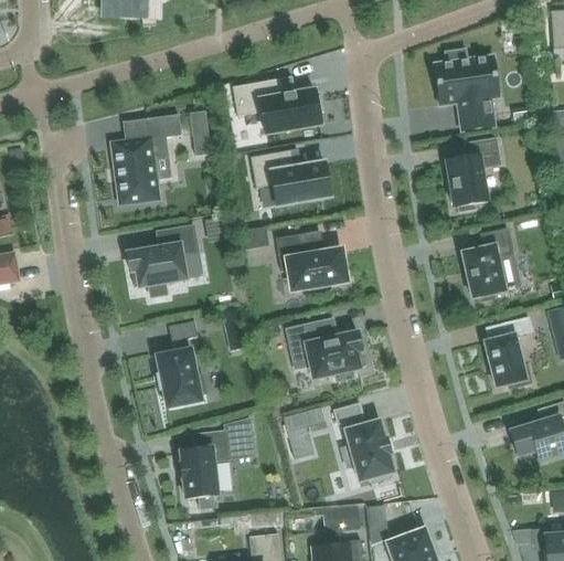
[(105,0),(106,1),(107,2),(107,3),(108,4),(109,6),(109,7),(110,7),(110,8),(112,8),(113,9),(114,10),(115,10),(116,11),(117,12),(118,12),(120,13),(121,13),(123,13),(124,14),(125,14),(127,14),(128,14),(129,14),(130,14),(132,14),(134,14),(135,14),(136,14),(138,14),(139,14),(140,13),(141,13),(142,12),(145,12),(146,12),(147,11),(148,10),(149,10),(150,9),(151,8),(152,8),(152,7),(153,6),(155,4),(156,3),(156,2),(157,1),(158,0),(105,0)]
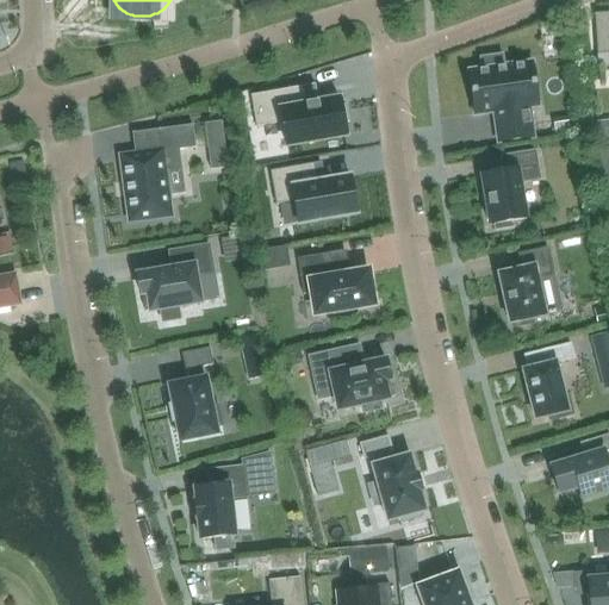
[(608,8),(595,11),(598,51),(608,50),(608,8)]
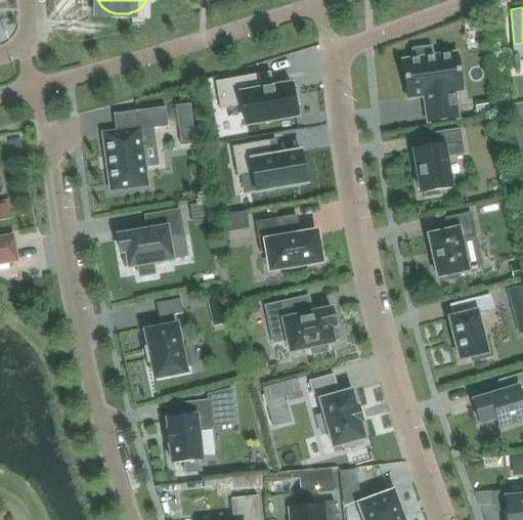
[(463,88),(458,50),(433,54),(432,44),(413,47),(415,56),(403,58),(408,95),(425,93),(429,119),(458,115),(454,89),(463,88)]
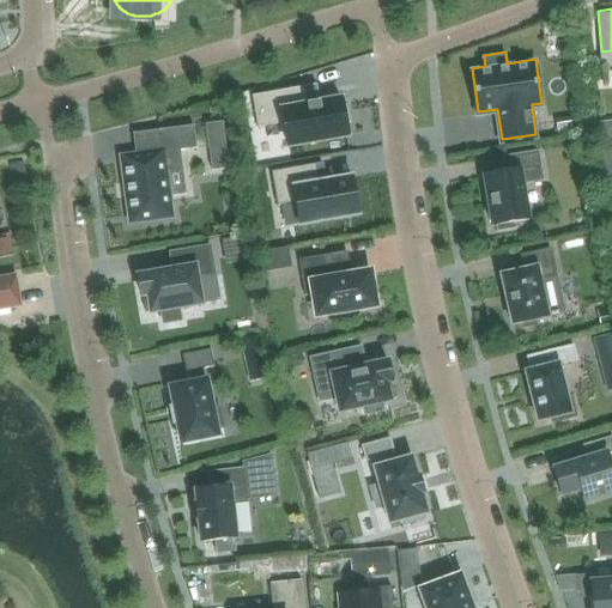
[(306,83),(253,92),(259,123),(285,119),(289,144),(349,133),(346,120),(351,120),(347,101),(343,101),(341,96),(309,102),(306,83)]
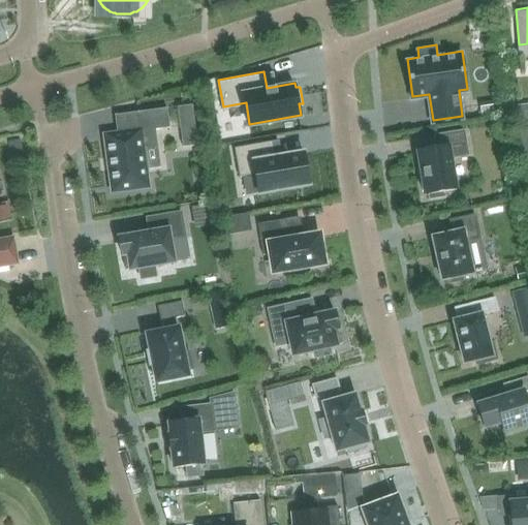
[(195,122),(192,102),(178,104),(181,124),(195,122)]
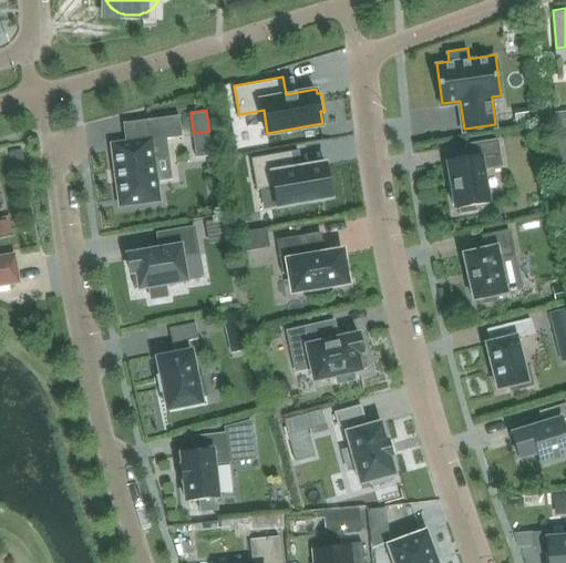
[(162,154),(160,137),(183,134),(179,113),(147,118),(151,136),(112,142),(121,203),(161,198),(154,155),(162,154)]
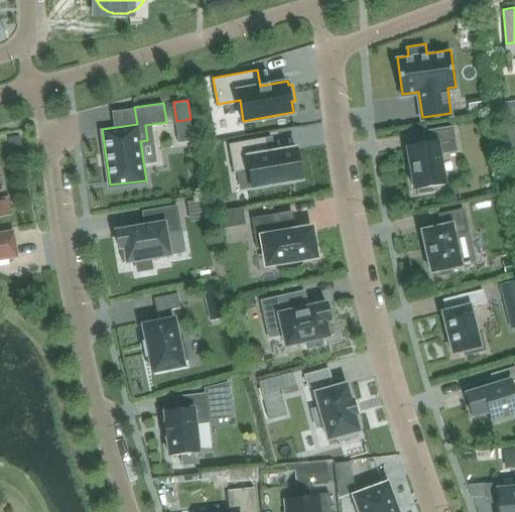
[(440,151),(458,149),(454,125),(424,130),(426,142),(407,145),(414,187),(418,186),(419,192),(434,188),(433,184),(445,182),(440,151)]
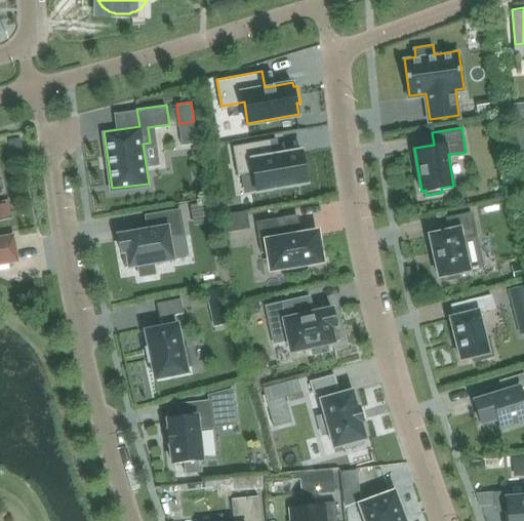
[(269,143),(233,150),(239,178),(253,175),(257,194),(307,184),(300,152),(272,158),(269,143)]
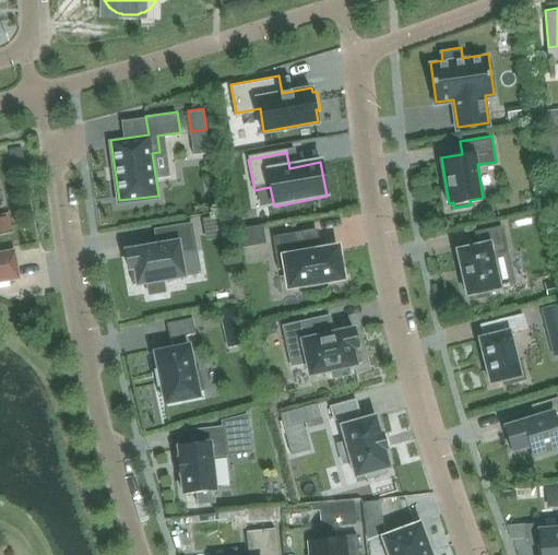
[(180,251),(197,248),(191,222),(156,228),(158,244),(127,249),(130,267),(131,267),(133,283),(147,281),(150,292),(165,290),(163,279),(185,274),(180,251)]
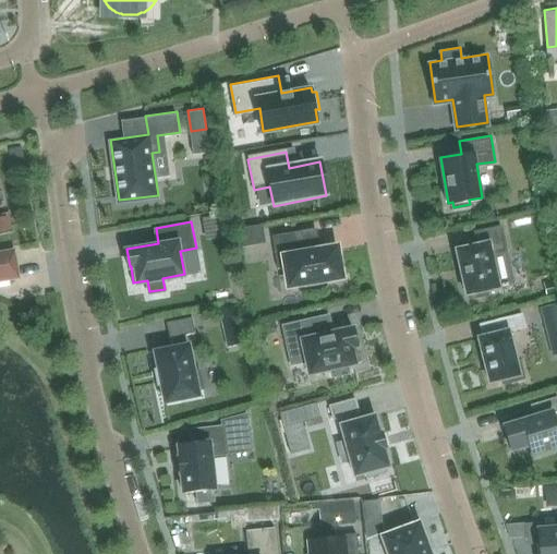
[(355,221),(336,221),(336,245),(355,245),(355,221)]
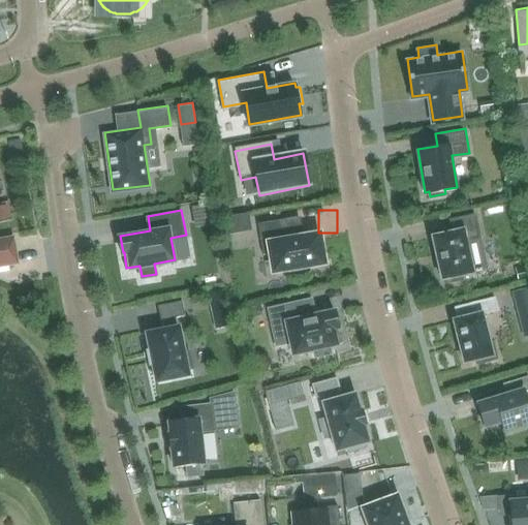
[(454,230),(433,235),(442,278),(446,277),(447,281),(463,277),(462,274),(473,271),(466,239),(479,236),(474,213),(451,218),(454,230)]
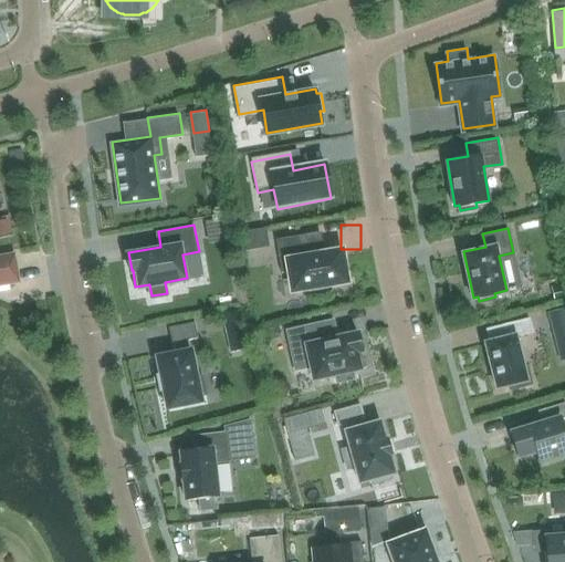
[(342,250),(318,253),(315,230),(276,237),(282,270),(291,269),(294,288),(307,285),(309,289),(327,285),(326,282),(346,279),(342,250)]
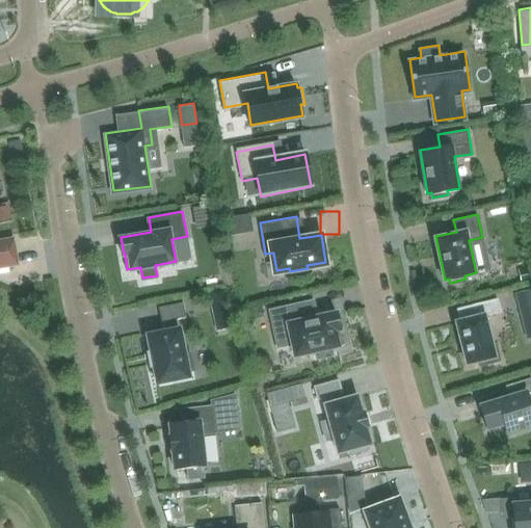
[(14,237),(0,239),(0,264),(18,262),(14,237)]
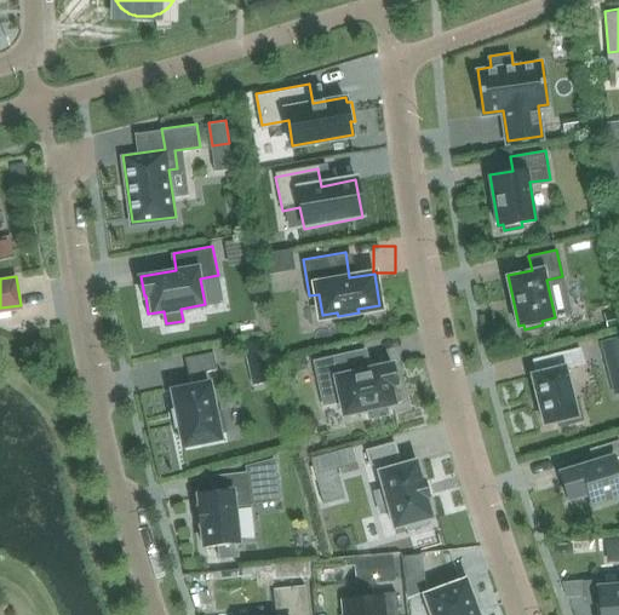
[(532,373),(545,423),(562,418),(563,423),(583,418),(578,398),(574,400),(566,366),(584,361),(580,346),(552,352),(556,367),(532,373)]
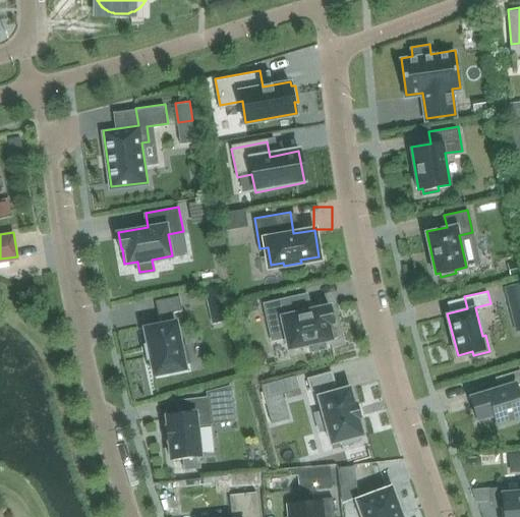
[(330,304),(304,310),(301,293),(264,301),(273,339),(287,335),(289,347),(309,343),(310,350),(327,346),(325,339),(336,337),(333,322),(334,321),(330,304)]
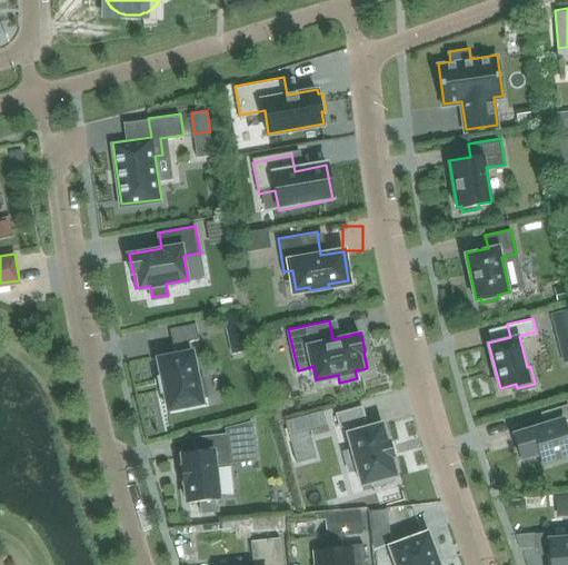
[(198,376),(192,349),(190,349),(188,339),(199,337),(196,321),(170,327),(173,343),(176,342),(178,353),(158,357),(162,376),(159,377),(160,379),(162,378),(165,387),(161,388),(162,390),(165,389),(169,409),(203,402),(202,396),(208,395),(203,375),(198,376)]
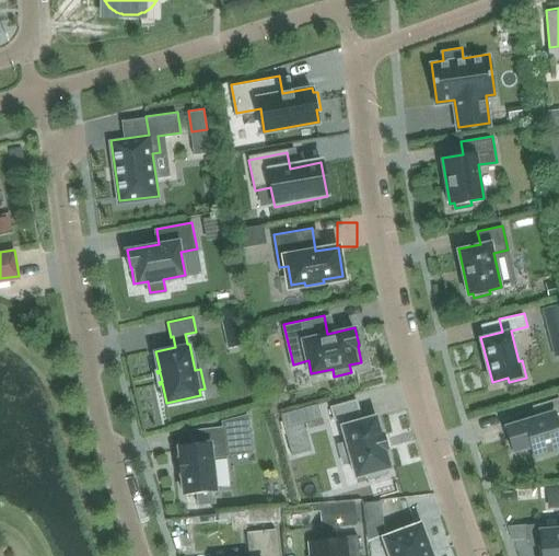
[(558,423),(556,413),(558,412),(558,396),(533,404),(536,417),(507,426),(513,450),(531,444),(534,454),(558,446),(558,423)]
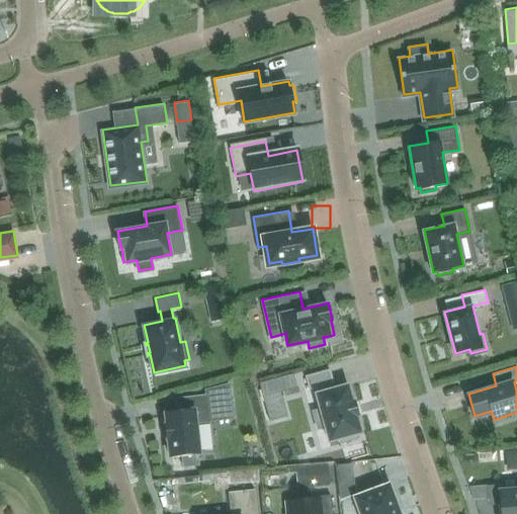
[(330,368),(307,374),(310,387),(317,384),(319,392),(316,393),(321,408),(313,410),(318,427),(325,425),(329,440),(340,437),(341,440),(359,436),(358,432),(361,431),(357,415),(358,414),(354,400),(353,400),(348,383),(333,388),(331,381),(333,380),(330,368)]
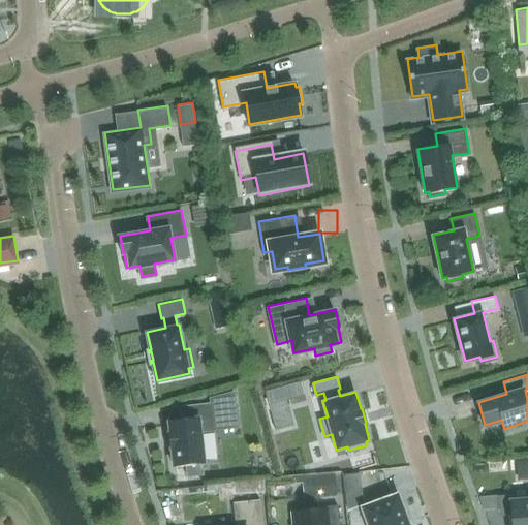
[(204,462),(200,429),(238,425),(234,390),(210,396),(211,402),(185,404),(187,419),(169,421),(171,432),(172,446),(174,465),(187,464),(188,474),(203,472),(202,462),(204,462)]
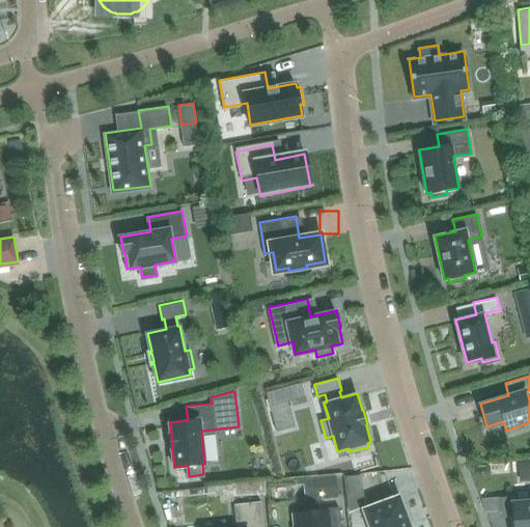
[(512,495),(500,496),(501,508),(512,507),(513,526),(529,526),(529,499),(512,501),(512,495)]
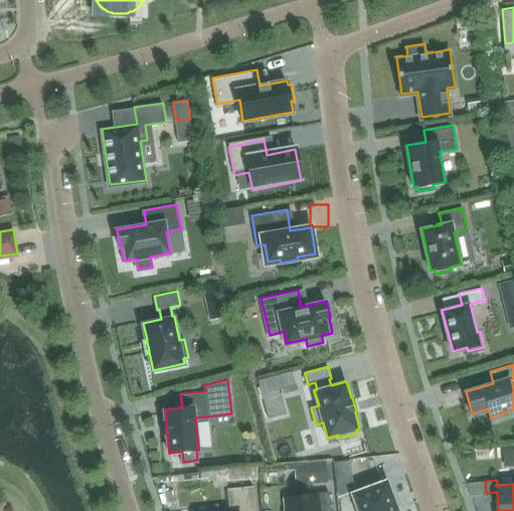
[(397,510),(386,481),(353,494),(359,510),(397,510)]
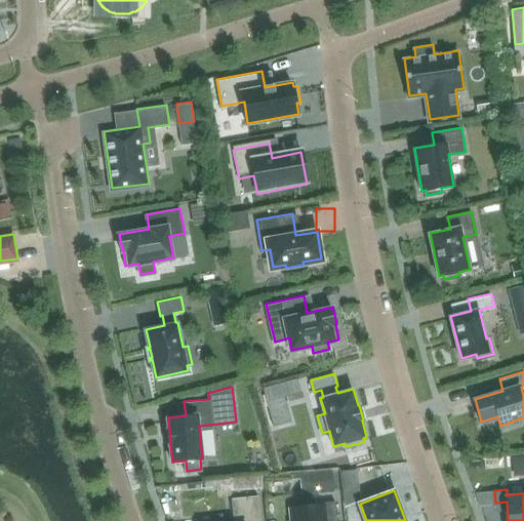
[(260,520),(258,494),(232,496),(234,520),(260,520)]
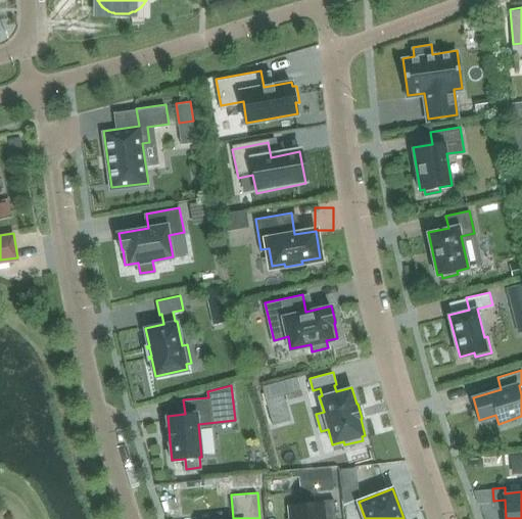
[(321,502),(290,505),(292,517),(289,518),(336,518),(334,498),(321,499),(321,502)]
